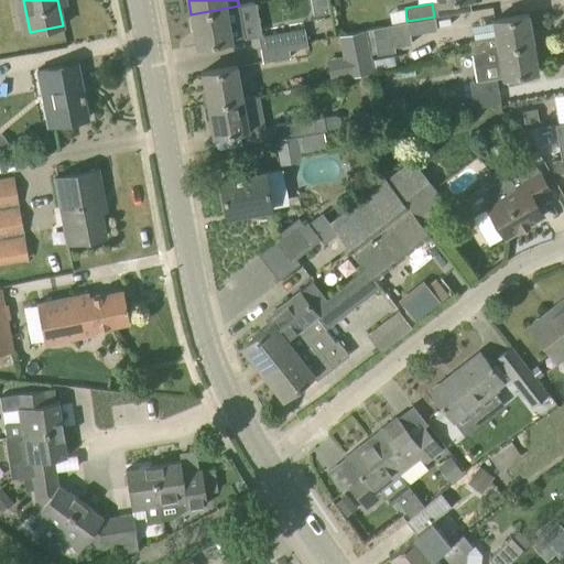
[(239,6),(191,14),(196,46),(232,40),(231,39),(245,36),(239,6)]
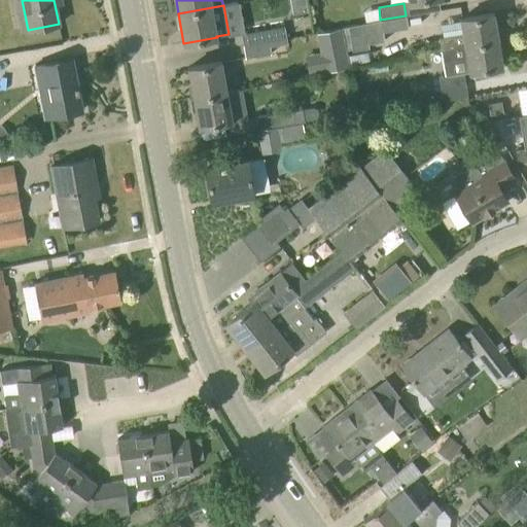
[(442,49),(498,39),(493,13),(460,19),(462,33),(438,37),(442,49)]
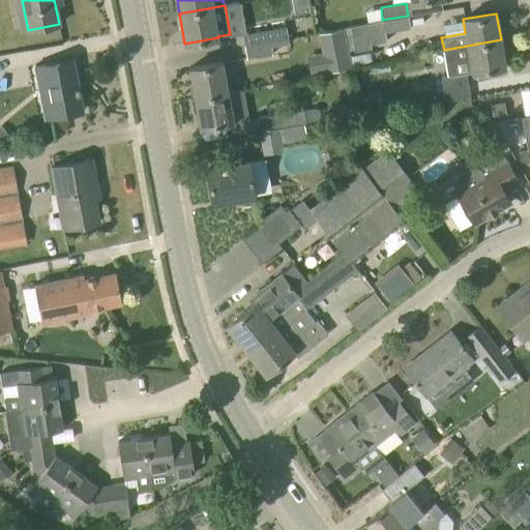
[(410,28),(408,16),(382,20),(367,22),(349,26),(350,33),(353,52),(372,49),(371,42),(385,39),(385,32),(410,28)]
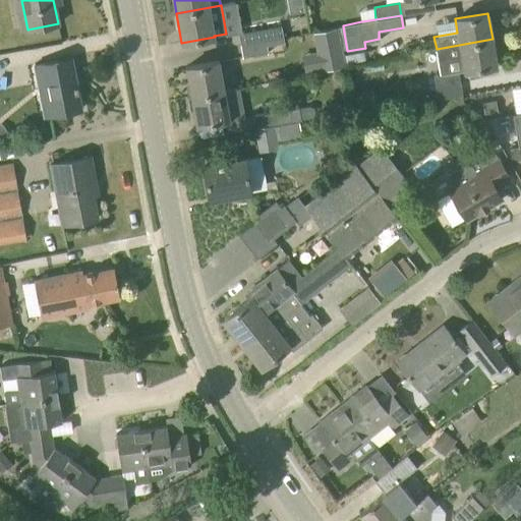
[(240,44),(265,40),(283,37),(281,25),(238,34),(240,44)]
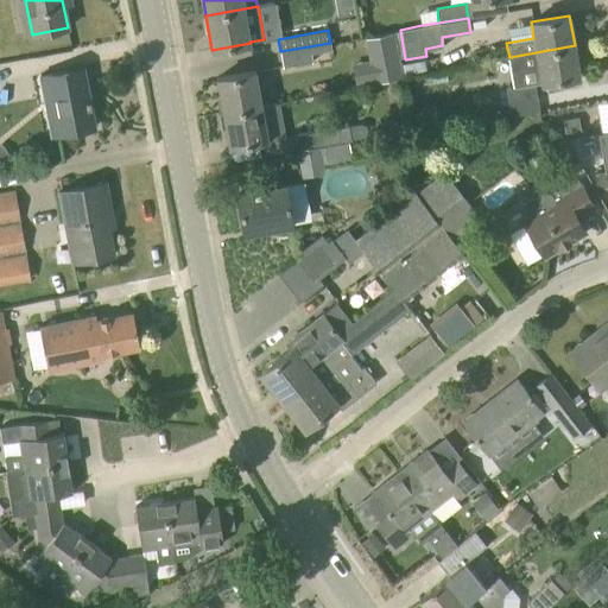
[(392,32),(363,39),(368,62),(373,80),(373,84),(403,77),(392,32)]
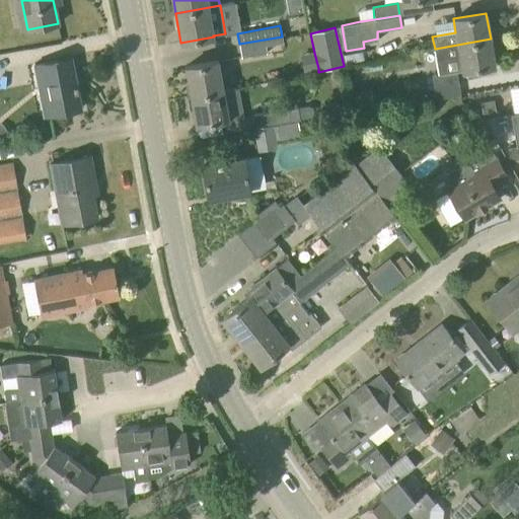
[(432,76),(434,87),(458,83),(456,72),(495,65),(491,39),(435,49),(439,75),(432,76)]
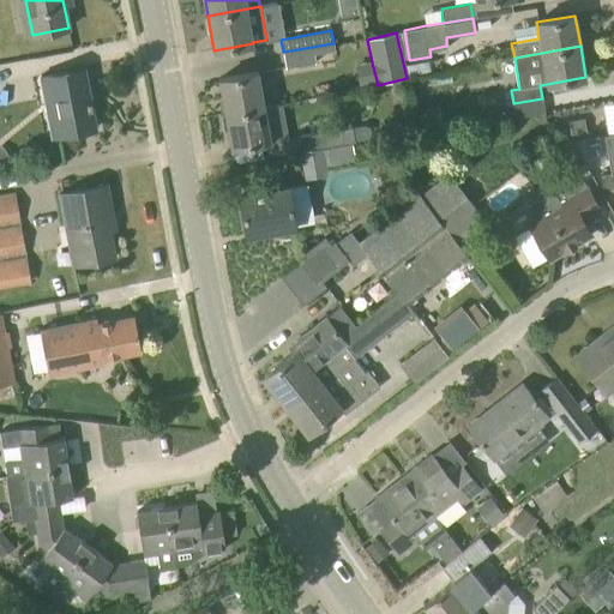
[(287,66),(315,61),(312,47),(283,52),(287,66)]
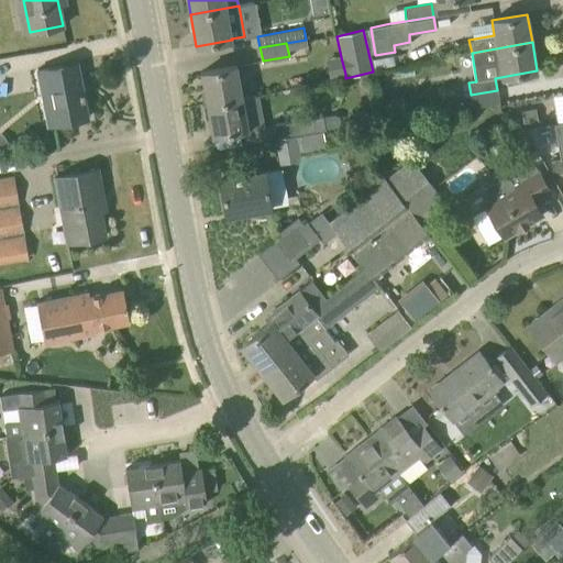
[(88,118),(77,63),(37,70),(41,91),(46,90),(53,124),(88,118)]
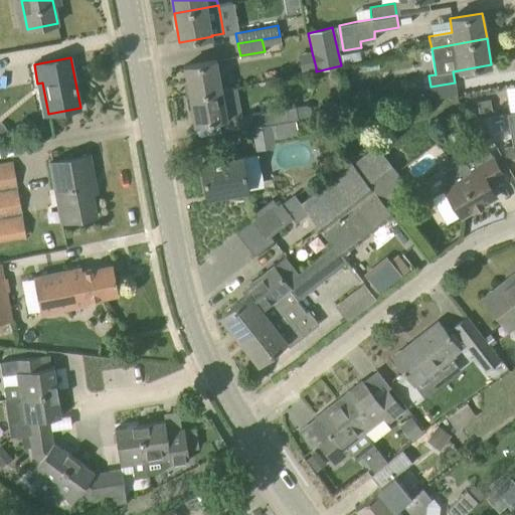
[(189,95),(221,90),(216,60),(184,66),(189,95)]
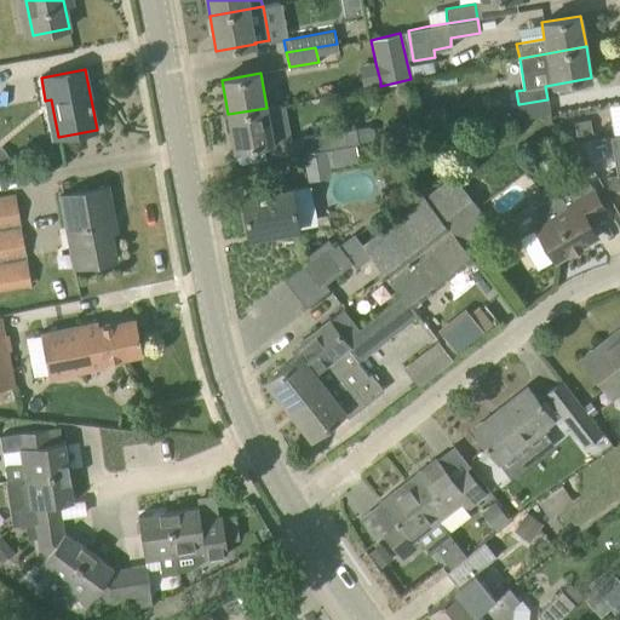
[(521,118),(550,113),(547,99),(518,104),(521,118)]
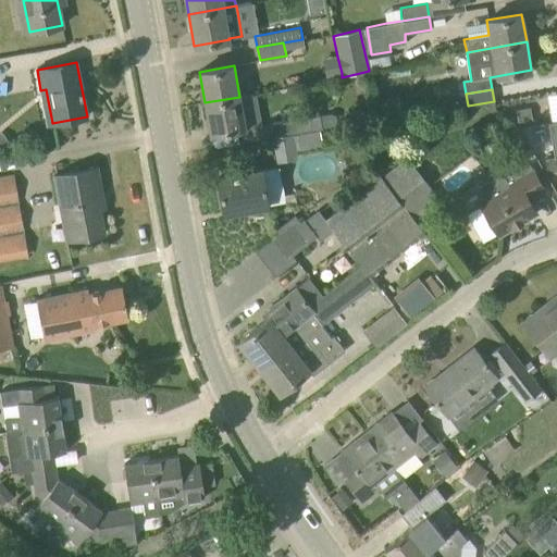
[(210,135),(242,128),(245,128),(239,97),(205,102),(210,135)]
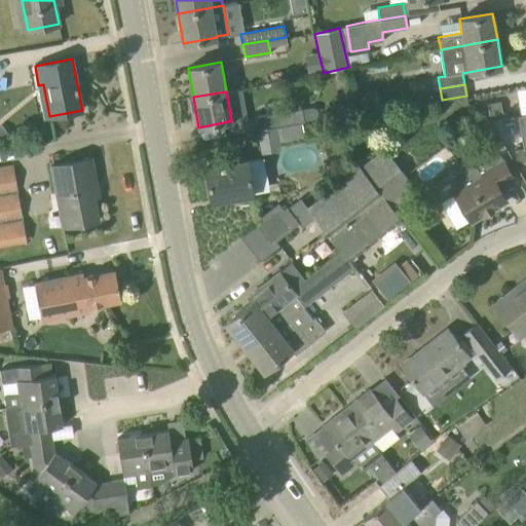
[(500,101),(487,103),(490,117),(502,115),(500,101)]
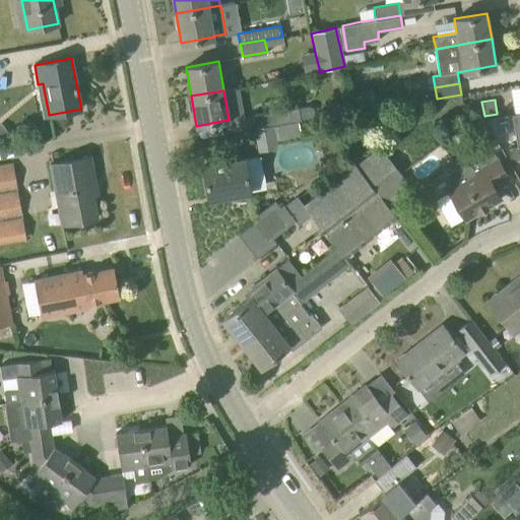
[(298,107),(252,116),(254,127),(272,125),(298,121),(301,120),(300,118),(298,107)]
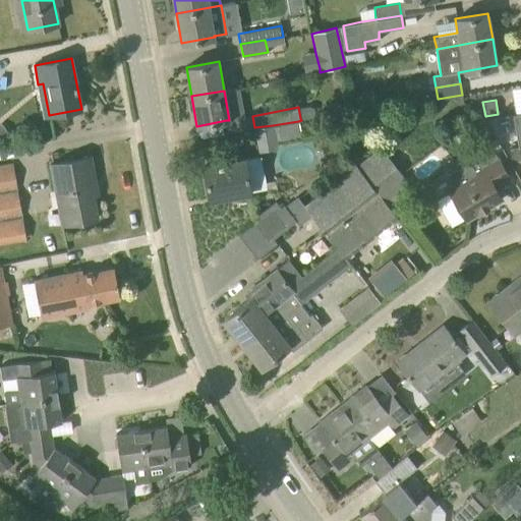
[(273,125),(254,127),(256,142),(275,139),(273,125)]
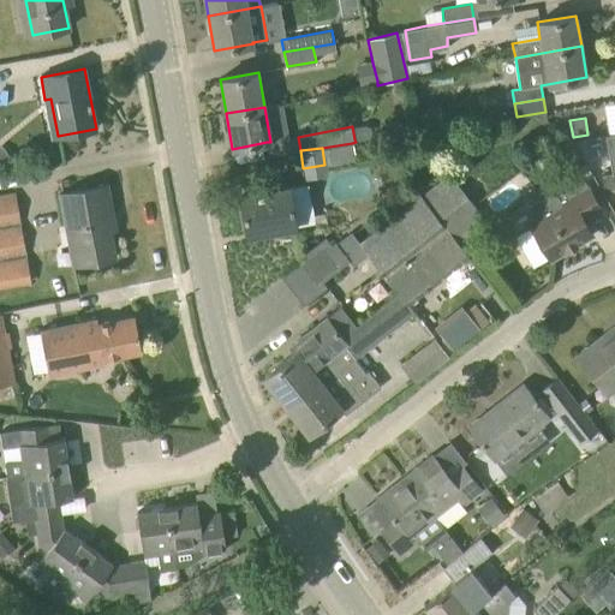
[(451,174),(422,197),(446,227),(473,204),(451,174)]
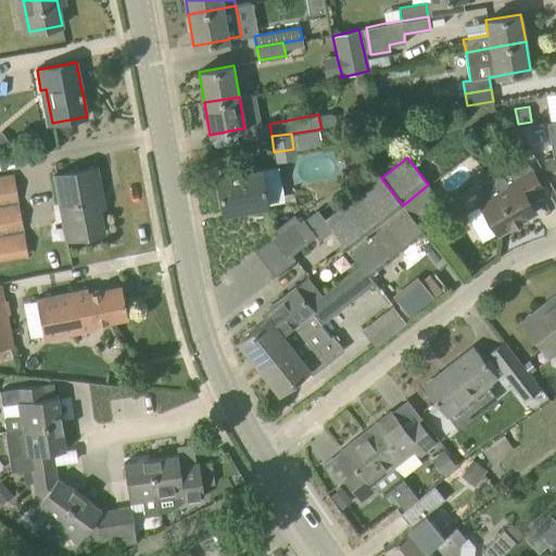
[(497,234),(535,212),(528,199),(543,189),(528,163),(503,177),(508,187),(480,203),(497,234)]
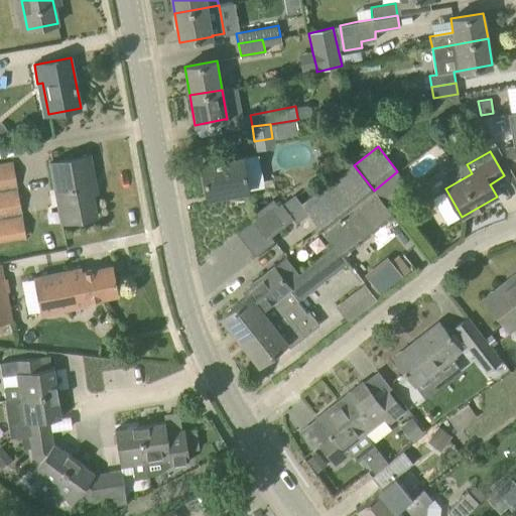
[(61,223),(97,216),(91,183),(95,182),(90,154),(49,162),(61,223)]
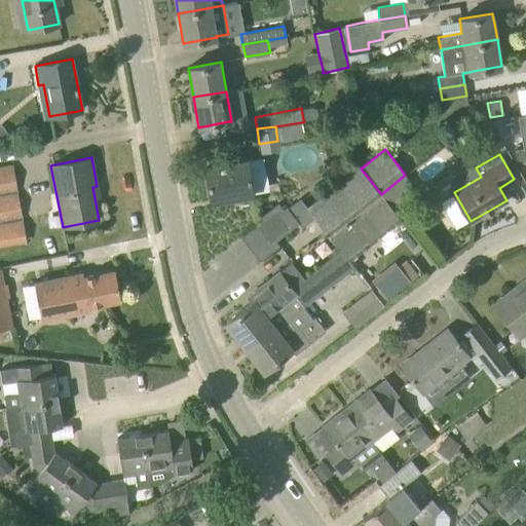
[(268,189),(262,158),(247,161),(247,160),(205,167),(212,200),(253,193),(253,192),(268,189)]
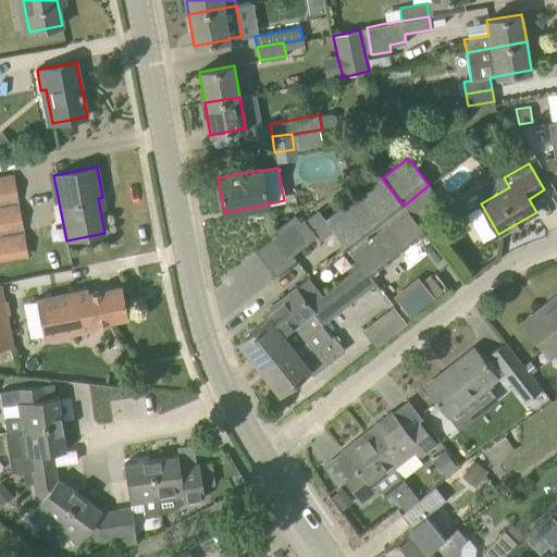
[(0,205),(19,201),(14,176),(0,177),(0,205)]
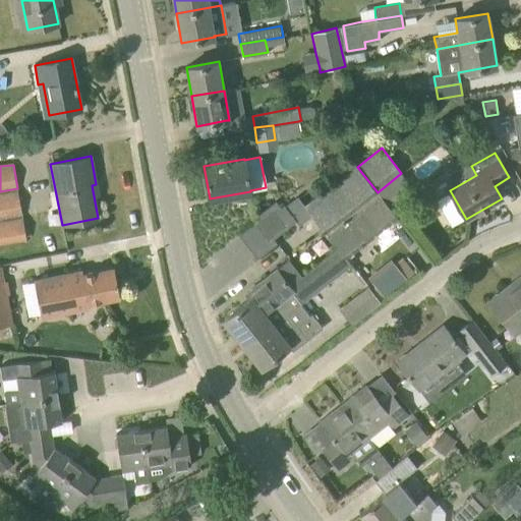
[(324,231),(327,235),(379,194),(378,192),(357,167),(356,166),(304,207),(308,211),(324,231)]
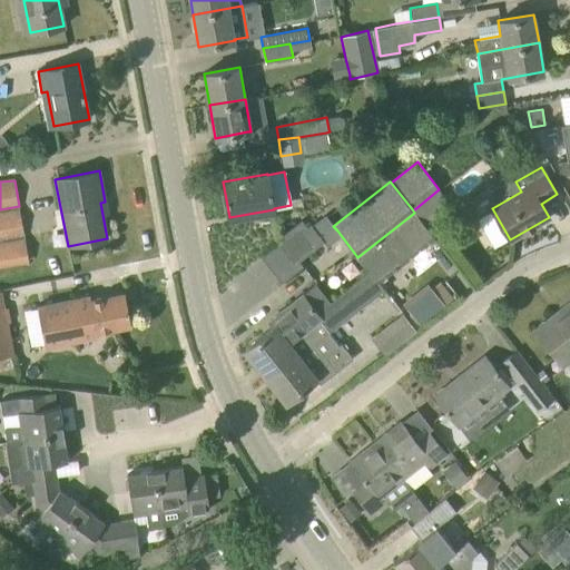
[(439,189),(413,210),(414,213),(422,222),(434,213),(449,202),(439,189)]
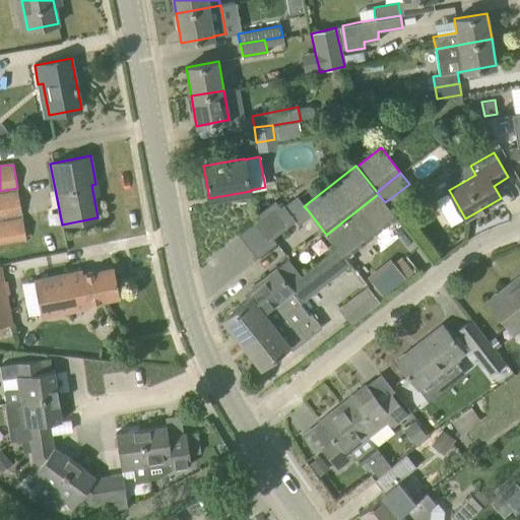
[(0,218),(22,215),(18,191),(0,193),(0,218)]
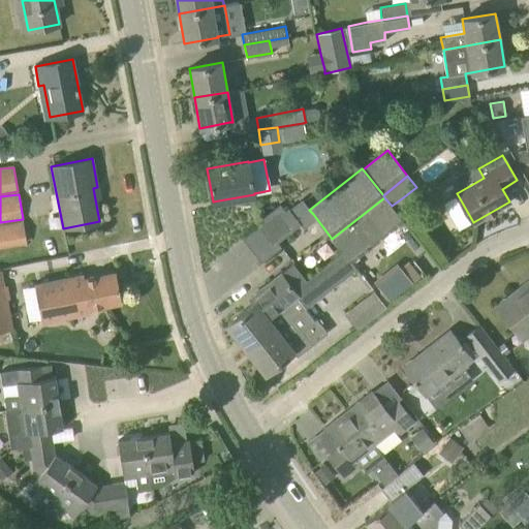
[(392,206),(384,197),(332,239),(343,252),(350,262),(404,221),(403,220),(396,211),(392,206)]
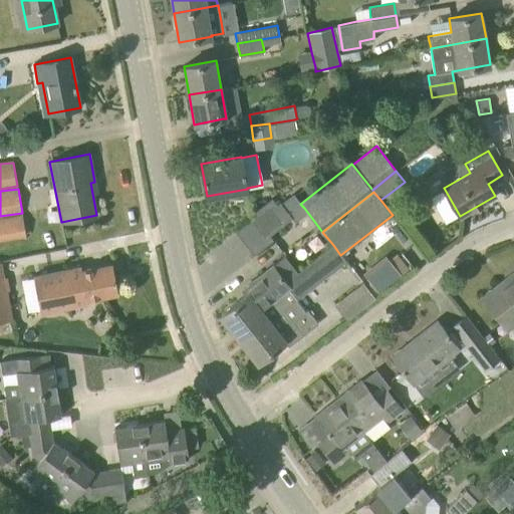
[(276,204),(252,222),(263,236),(265,238),(291,218),(281,204),(279,202),(276,204)]
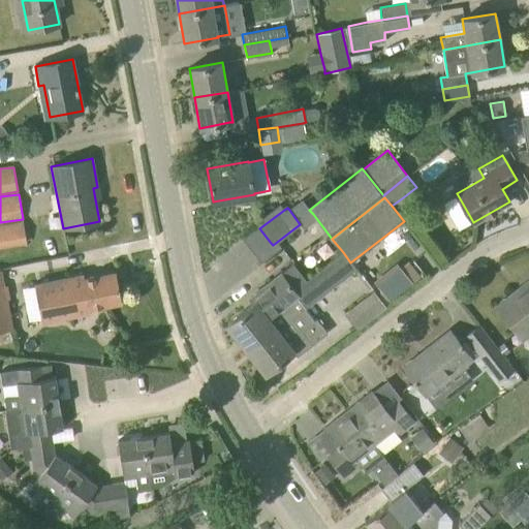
[(0,249),(27,245),(24,221),(0,224),(0,249)]
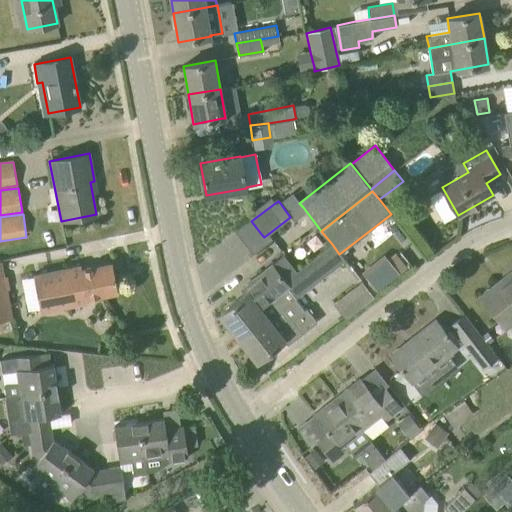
[(331,245),(284,281),(296,297),(299,295),(343,261),(331,245)]
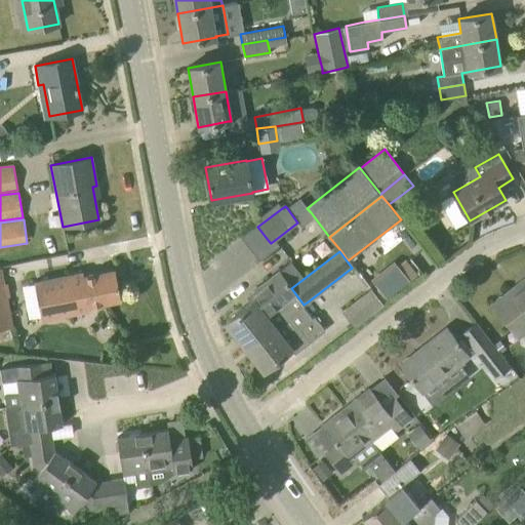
[(0,328),(12,326),(0,267),(0,328)]
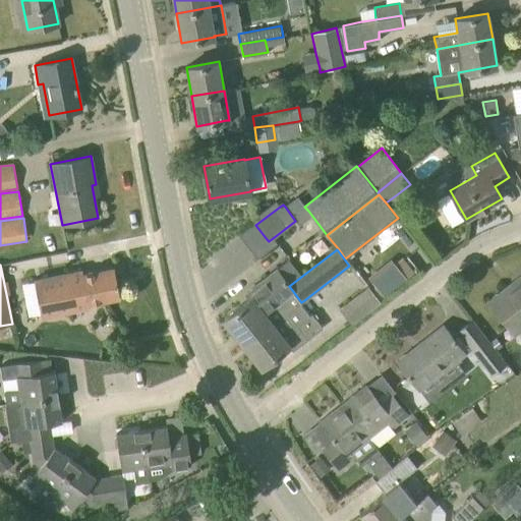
[(119,297),(114,268),(82,274),(81,271),(34,280),(41,316),(89,306),(89,303),(119,297)]
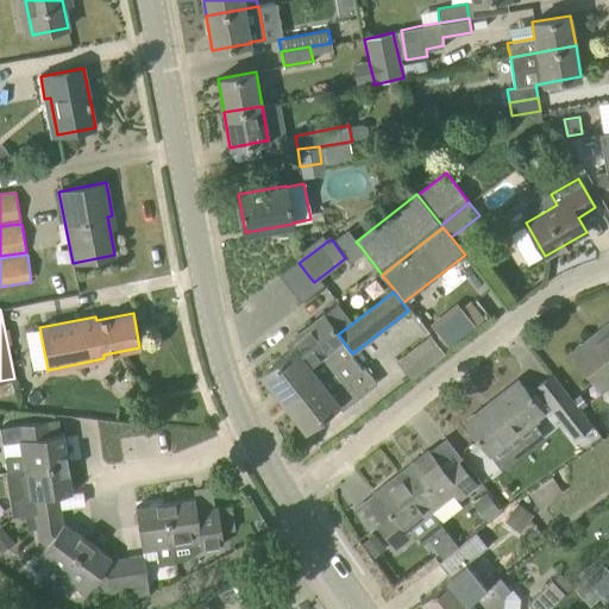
[(351,355),(352,353),(338,334),(322,315),(288,343),(293,349),(262,374),(283,401),(315,376),(318,378),(350,353),(351,355)]
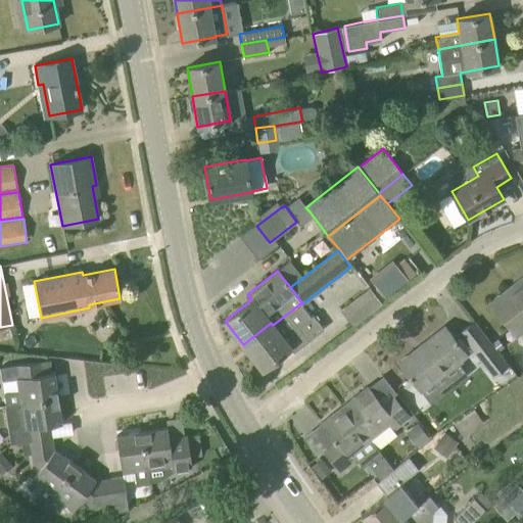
[(522,275),(512,284),(515,288),(493,305),(513,331),(522,323),(522,275)]
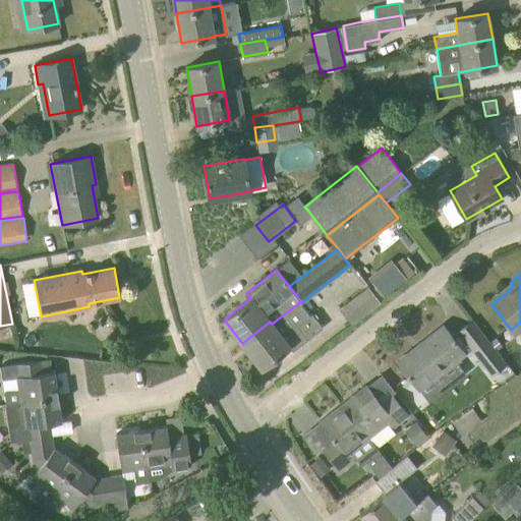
[(350,323),(380,300),(368,287),(339,308),(350,323)]
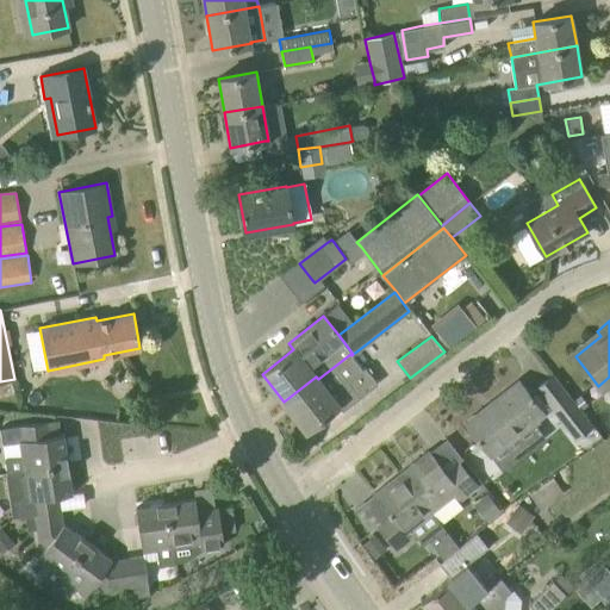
[(362,369),(352,355),(350,354),(318,379),(316,377),(284,402),(306,429),(337,404),(342,411),(378,384),(365,367),(362,369)]
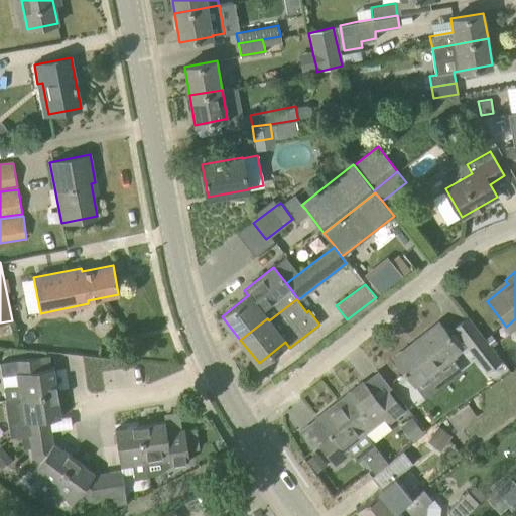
[(415,386),(461,350),(438,321),(413,342),(415,345),(395,360),(415,386)]
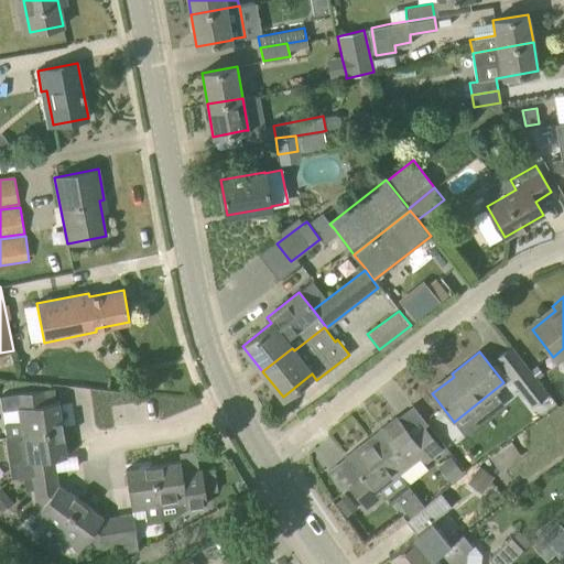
[(532,404),(546,393),(525,365),(510,377),(532,404)]
